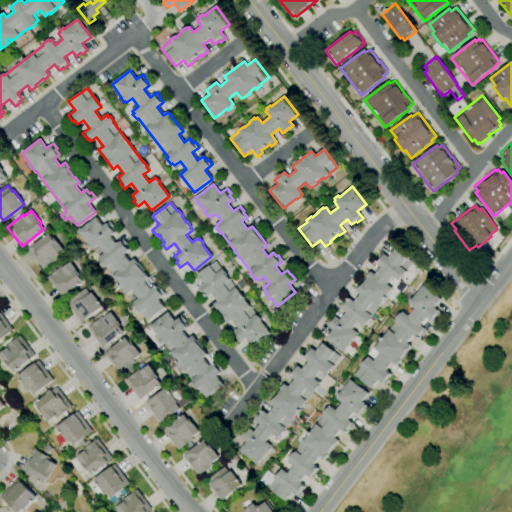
[(147,321),(140,313),(139,314),(135,308),(136,307),(133,303),(139,298),(133,291),(127,295),(104,266),(103,266),(99,260),(100,259),(99,257),(104,253),(98,246),(93,250),(92,249),(91,250),(87,245),(88,244),(78,231),(96,218),(103,226),(110,221),(114,227),(113,228),(115,232),(110,236),(116,244),(123,239),(127,244),(125,245),(129,250),(124,254),(130,262),(134,259),(136,262),(136,263),(144,273),(149,278),(145,281),(151,289),(156,285),(159,290),(161,289),(165,294),(158,299),(164,308),(147,321)]
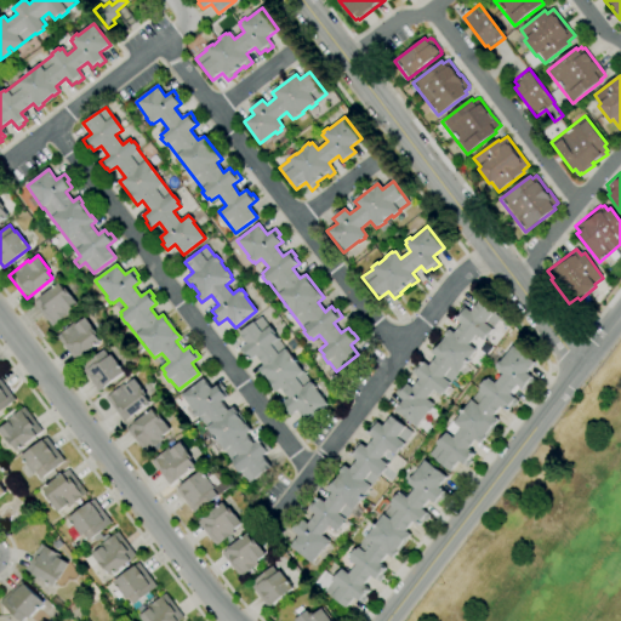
[(51,328),(33,303),(60,283),(64,290),(66,289),(78,303),(68,312),(69,313),(51,328)]
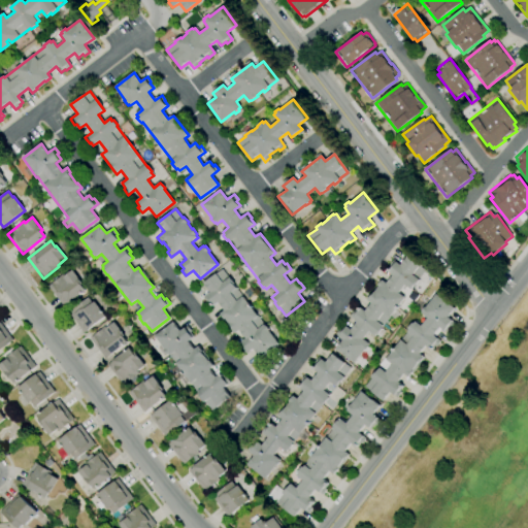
[(355,363),(336,349),(342,340),(338,337),(347,327),(351,330),(357,322),(353,319),(360,308),(365,311),(370,304),(365,300),(370,294),(371,295),(378,287),(377,286),(382,281),(386,284),(392,275),(388,272),(396,262),(400,265),(407,257),(426,271),(419,279),(419,281),(415,286),(414,285),(410,290),(404,285),(398,293),(404,298),(381,328),(382,328),(377,334),(376,333),(374,336),(369,332),(363,339),(369,344),(367,345),(369,347),(365,351),(364,350),(355,363)]
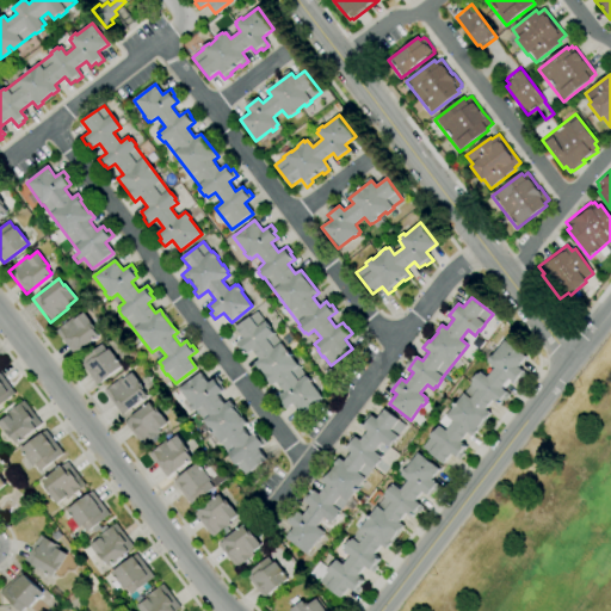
[(301,414),(294,405),(285,411),(279,403),(282,402),(277,397),(284,392),(278,382),(272,387),(253,363),(259,359),(253,351),(246,356),(242,351),(240,351),(235,344),(242,338),(235,328),(257,312),(265,322),(266,321),(271,328),(270,329),(307,377),(308,376),(312,381),(310,382),(322,399),(301,414)]
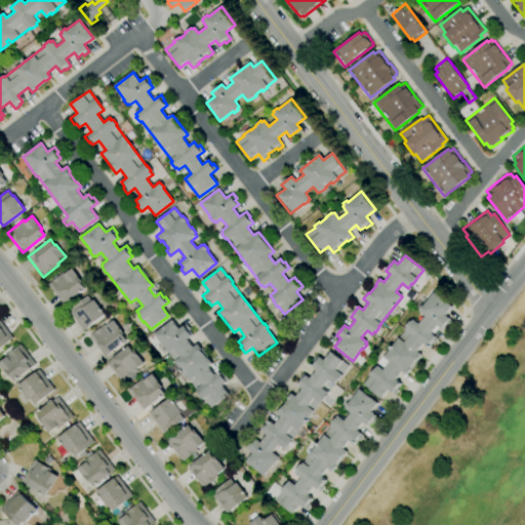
[(64,306),(47,285),(62,273),(64,276),(72,270),(82,282),(81,283),(85,288),(64,306)]
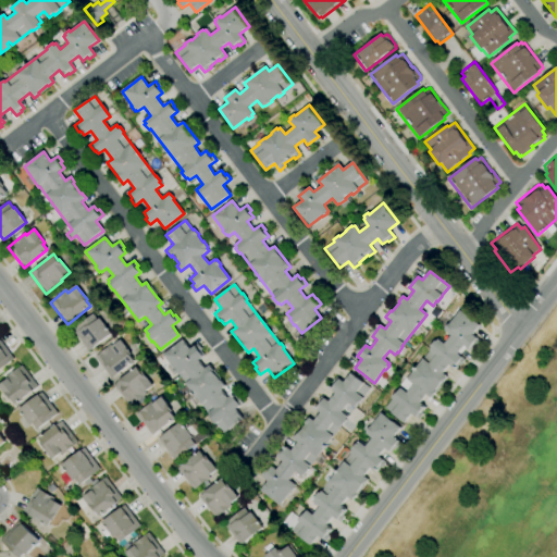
[(404,423),(385,408),(392,399),(391,398),(396,392),(397,393),(400,388),(407,393),(413,384),(407,380),(431,348),(430,347),(435,341),(436,342),(438,339),(444,344),(450,336),(444,331),(445,330),(444,329),(448,323),(449,324),(460,310),(479,325),(472,335),(480,341),(475,346),(473,345),(470,350),(463,346),(457,355),(465,360),(460,366),(459,364),(456,370),(449,364),(442,374),(447,378),(443,383),(442,382),(434,392),(435,393),(431,398),(426,395),(419,404),(424,408),(421,413),(423,415),(419,420),(411,415),(404,423)]
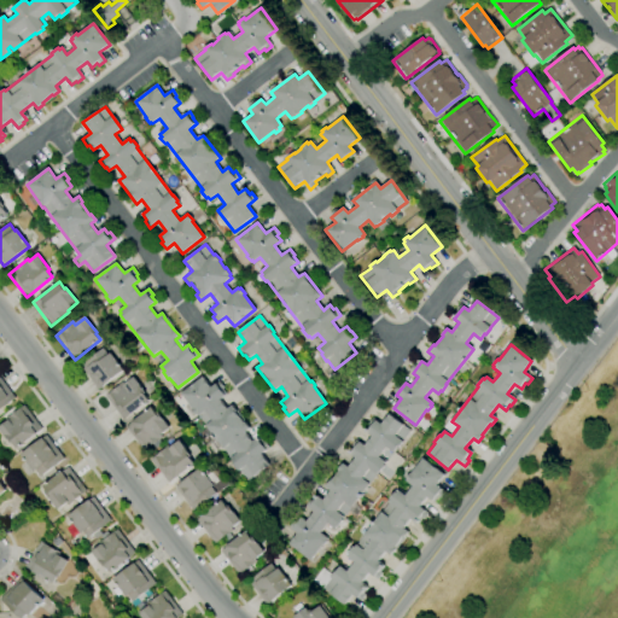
[(98,390),(80,366),(103,348),(109,355),(110,353),(123,371),(98,390)]
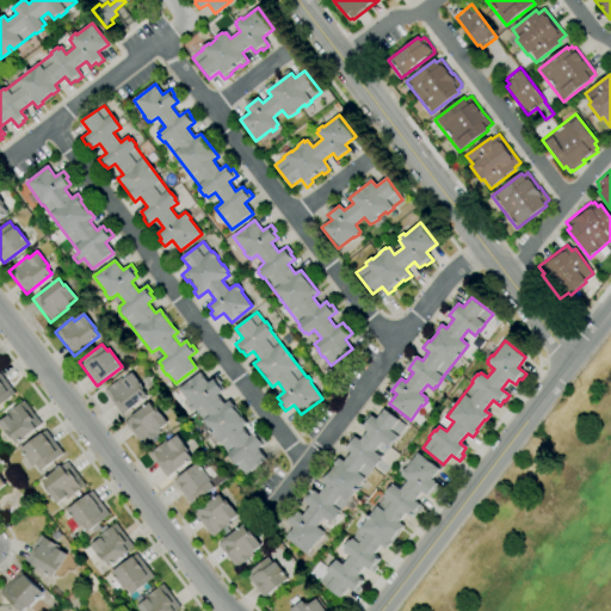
[(0,406),(0,372),(16,394),(0,406)]
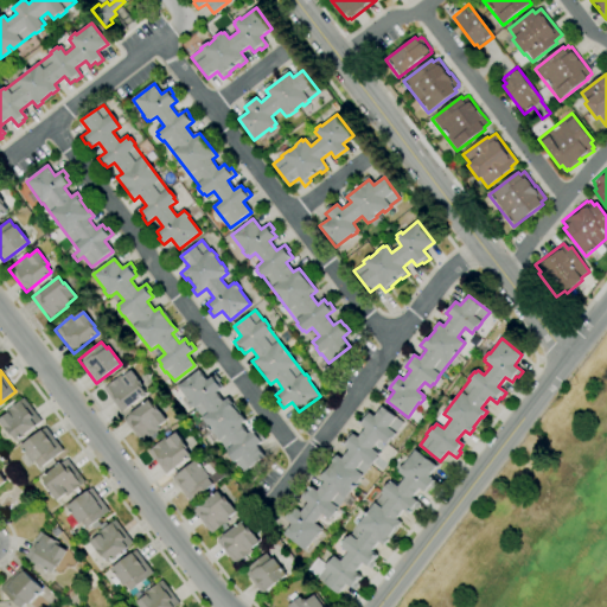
[(121,413),(103,389),(120,376),(121,378),(132,370),(144,385),(141,388),(146,393),(121,413)]
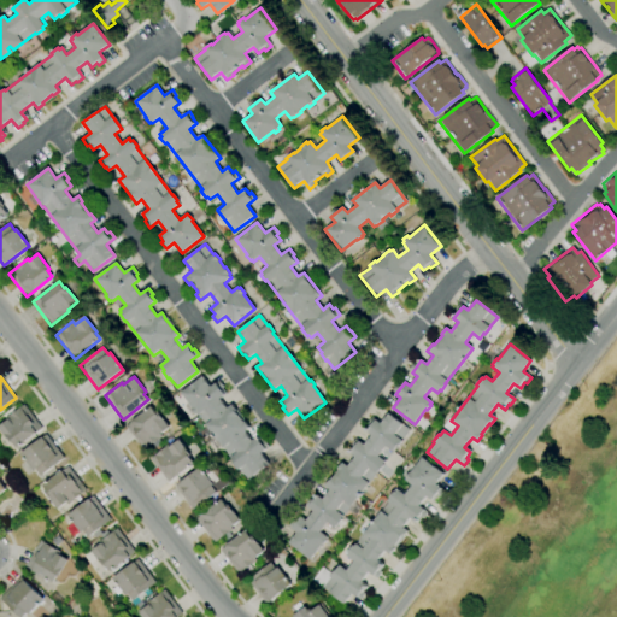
[(247,481),(221,446),(216,450),(212,445),(217,440),(215,438),(210,441),(201,430),(206,427),(197,413),(192,417),(184,407),(188,404),(181,393),(203,376),(211,387),(219,381),(224,387),(222,388),(227,394),(219,399),(227,409),(231,405),(235,409),(234,410),(244,423),(245,422),(250,428),(245,432),(252,441),(258,436),(263,442),(264,441),(269,447),(260,453),(269,464),(247,481)]
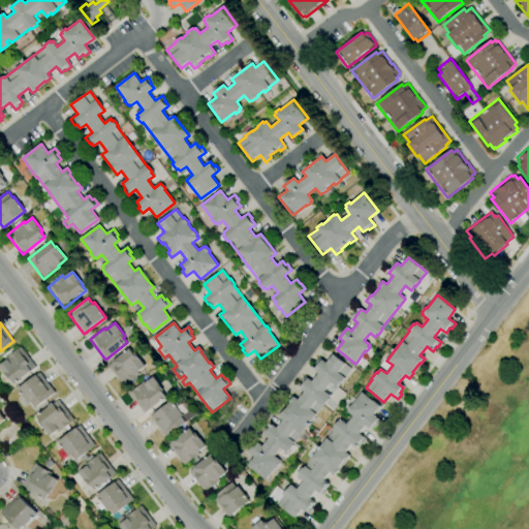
[(14,384),(10,379),(8,380),(0,369),(0,365),(6,361),(5,359),(21,347),(36,367),(14,384)]
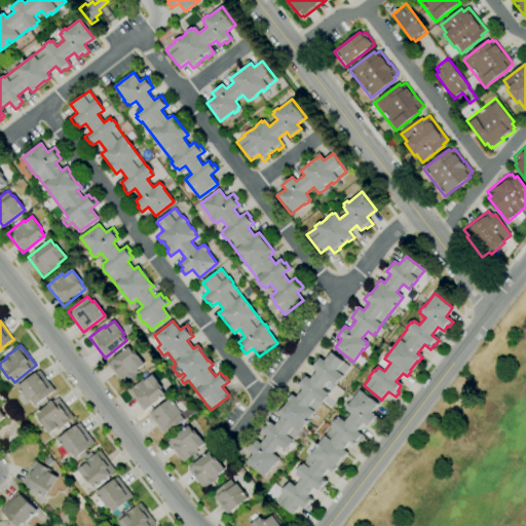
[(122,384),(107,363),(128,346),(133,352),(135,350),(145,365),(137,371),(138,372),(122,384)]
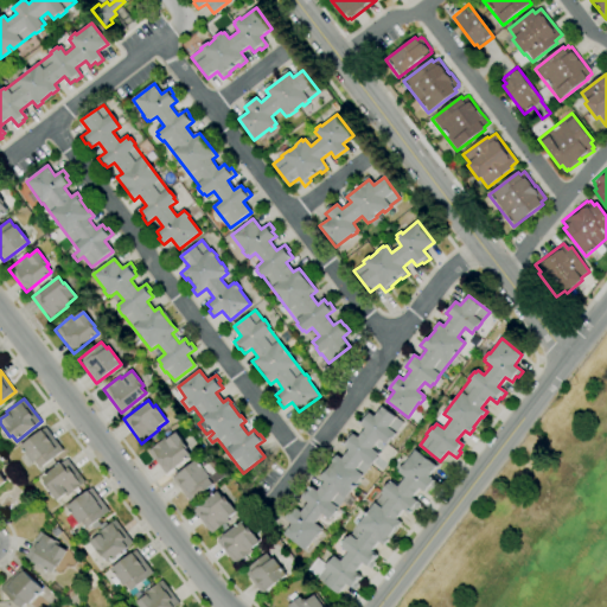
[(305,551),(283,535),(292,524),(287,521),(295,509),(301,512),(308,503),(304,499),(312,487),(318,491),(324,483),(319,478),(323,474),(324,475),(333,462),(332,461),(336,455),(342,460),(349,449),(344,446),(352,435),(358,439),(365,429),(359,426),(369,414),(374,417),(382,407),(402,423),(395,433),(396,434),(393,438),(391,436),(385,445),(379,440),(371,449),(378,454),(377,457),(378,458),(371,467),(370,466),(336,510),(337,511),(332,518),(331,517),(328,519),(321,515),(314,524),(321,529),(320,530),(323,531),(318,536),(317,536),(305,551)]
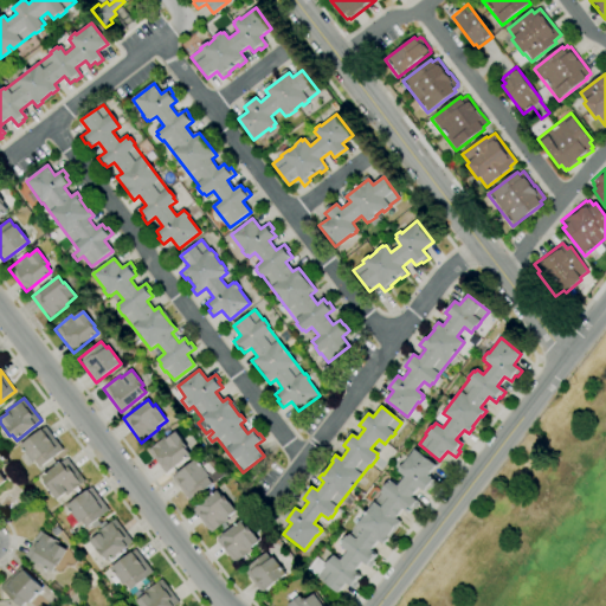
[(40,468),(36,462),(33,463),(20,446),(45,426),(63,450),(40,468)]
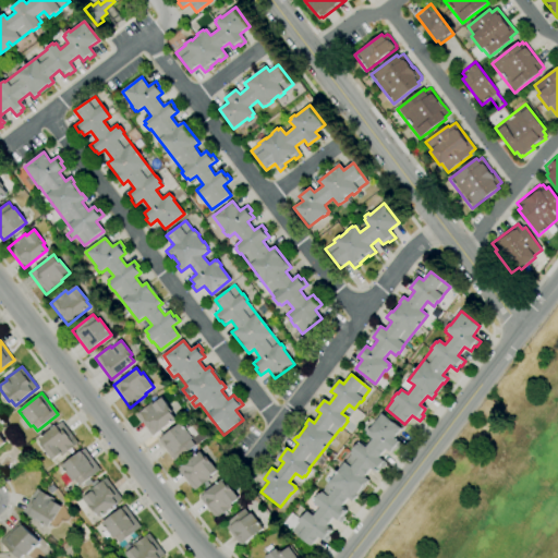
[(153,437),(135,414),(152,401),(154,404),(161,398),(172,412),(171,412),(176,419),(153,437)]
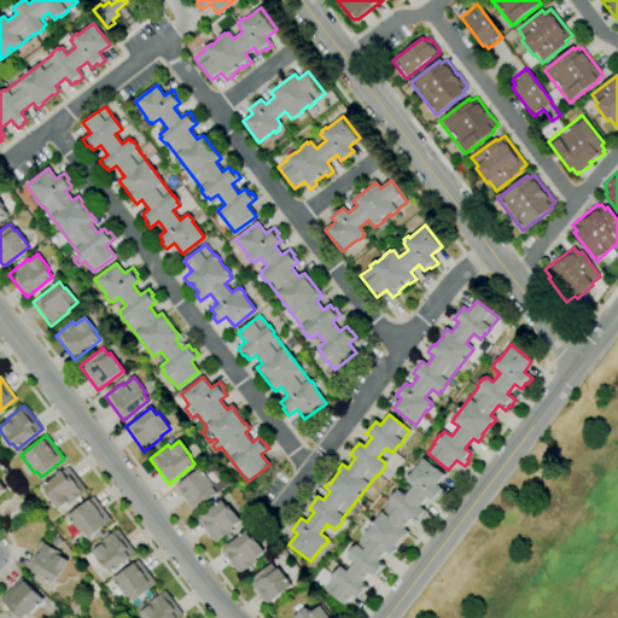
[(345,606),(313,581),(322,569),(332,577),(340,566),(348,572),(355,563),(348,557),(349,555),(347,553),(353,546),(355,548),(391,500),(390,499),(395,491),(396,493),(398,491),(406,496),(413,487),(406,481),(407,479),(406,478),(409,473),(410,474),(423,459),(444,476),(436,485),(444,493),(439,499),(437,497),(433,502),(427,497),(420,507),(429,514),(423,520),(421,519),(418,525),(410,519),(403,530),(408,534),(403,540),(402,538),(395,548),(396,549),(391,555),(385,552),(378,561),(386,569),(377,579),(368,573),(361,583),(369,589),(360,601),(353,595),(345,606)]
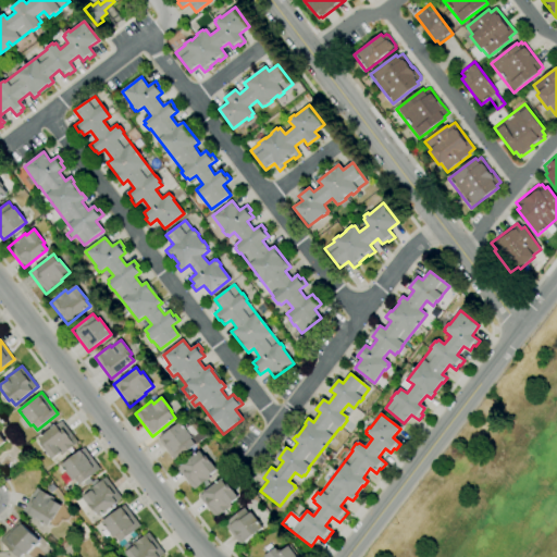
[(52,460),(41,445),(42,445),(38,438),(61,421),(78,444),(62,456),(60,454),(52,460)]
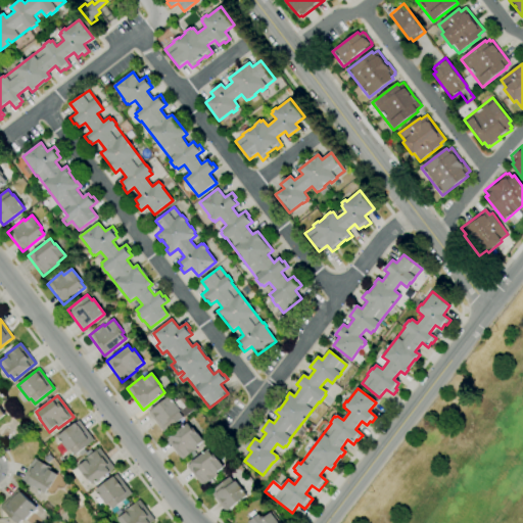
[(163,432),(148,413),(169,397),(171,400),(173,399),(181,411),(179,413),(183,417),(163,432)]
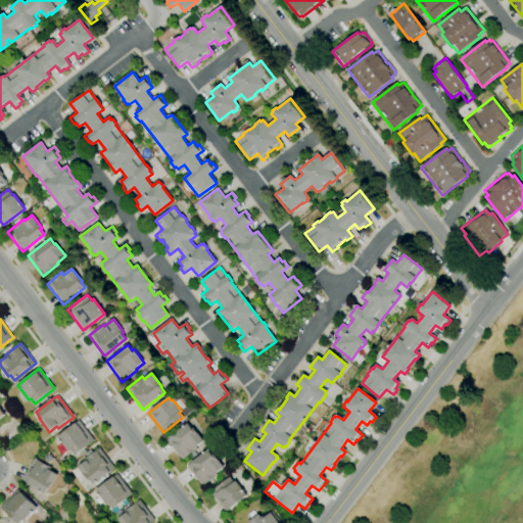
[(75,456),(70,450),(68,453),(57,437),(79,421),(94,441),(75,456)]
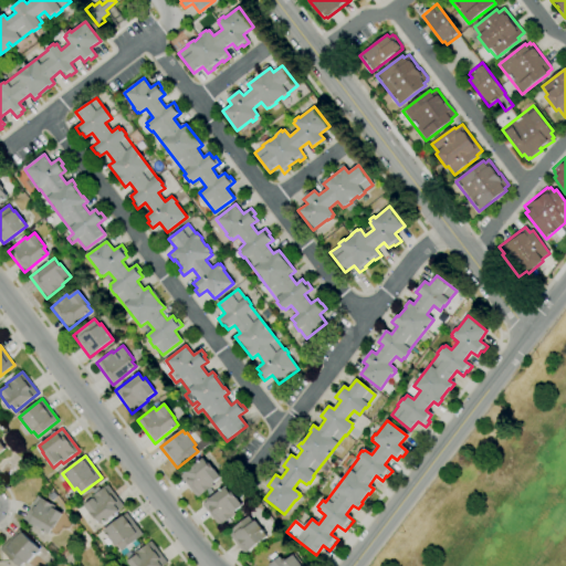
[(197,499),(180,477),(203,458),(208,464),(209,463),(220,478),(212,483),(213,485),(197,499)]
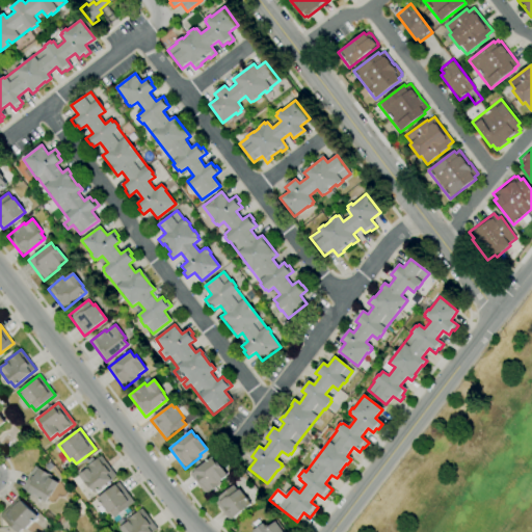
[(95,494),(90,488),(89,489),(79,475),(86,470),(85,468),(101,456),(116,477),(95,494)]
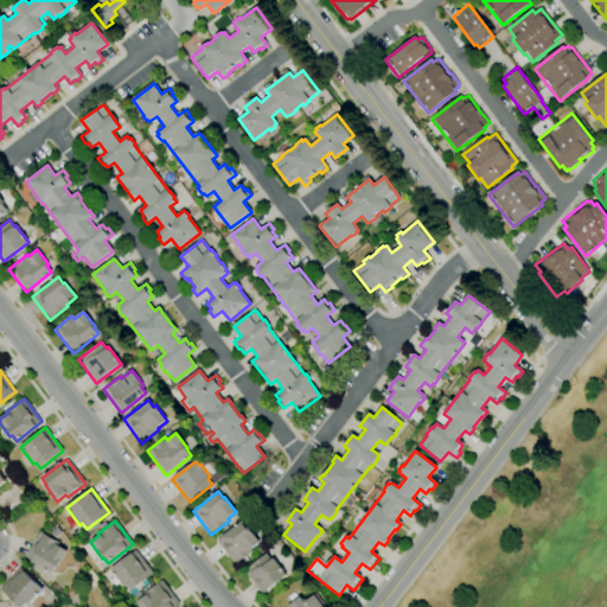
[(234,564),(216,542),(241,522),(246,528),(247,526),(259,542),(250,549),(251,551),(234,564)]
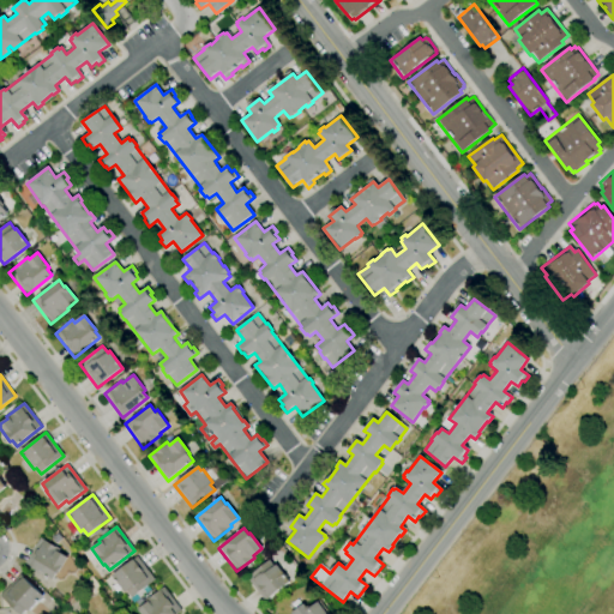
[(52,579),(25,564),(40,537),(58,548),(55,551),(67,558),(58,575),(55,573),(52,579)]
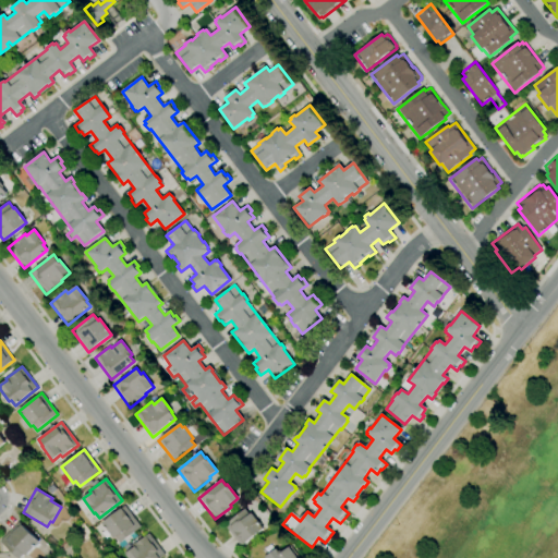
[(120,544),(116,537),(114,540),(102,523),(124,506),(142,528),(120,544)]
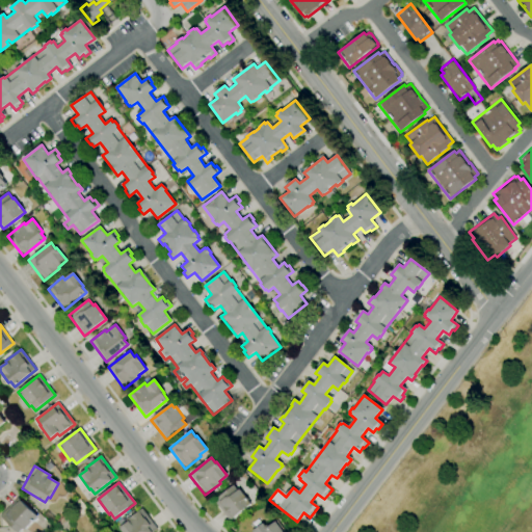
[(230,521),(214,501),(234,485),(237,490),(239,489),(250,504),(230,521)]
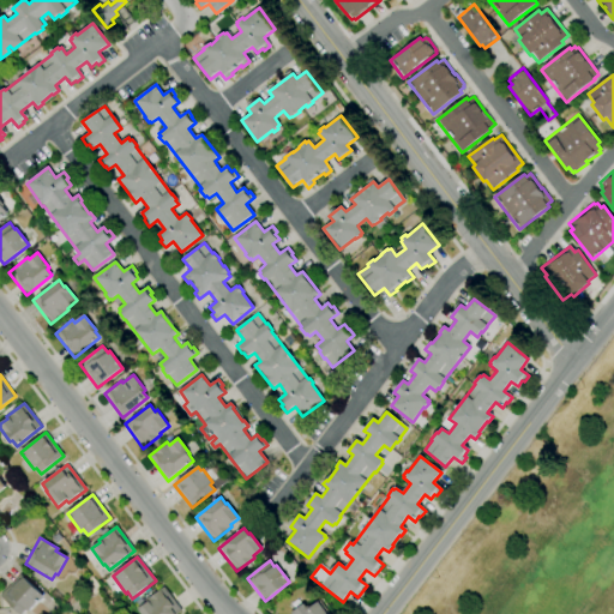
[(23,613),(18,613),(0,596),(0,595),(20,575),(43,596),(29,612),(26,611),(23,613)]
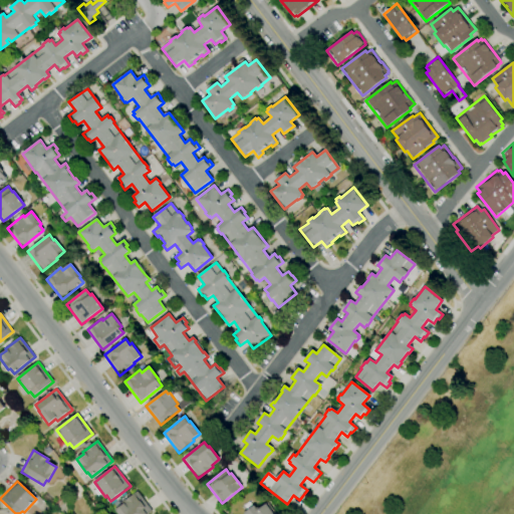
[(147,513),(116,513),(114,510),(116,509),(113,504),(118,501),(120,503),(137,491),(152,511),(147,513)]
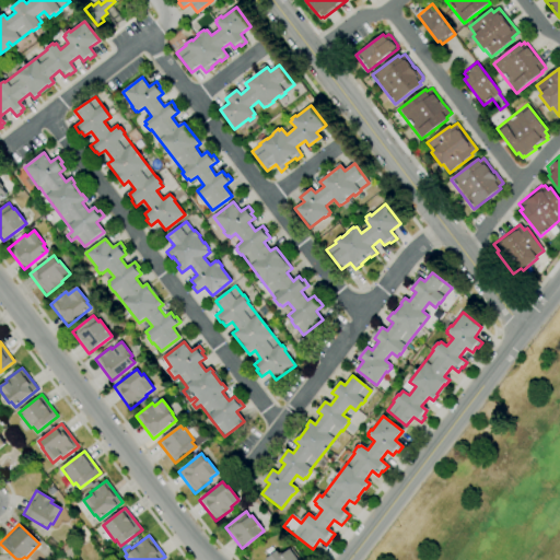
[(265,559),(277,551),(279,555),(282,551),(283,553),(291,547),(301,559),(265,559)]
